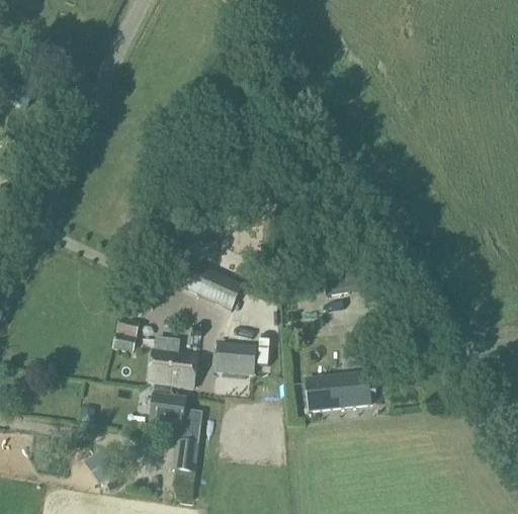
[(49,88),(44,100),(54,105),(59,93),(49,88)]
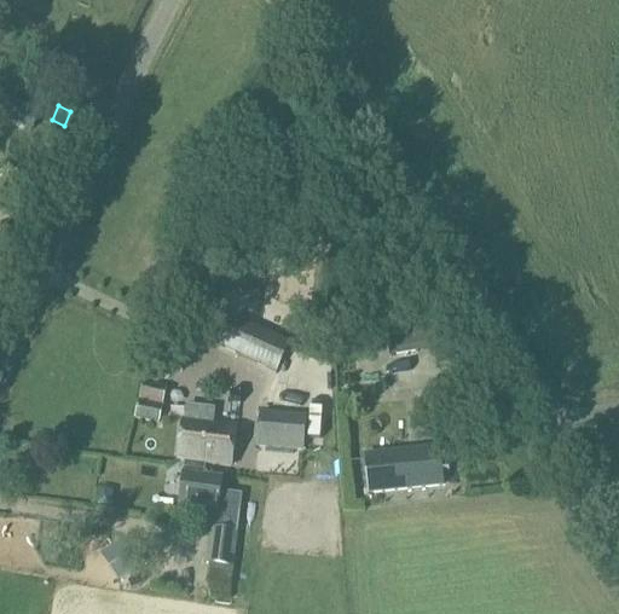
[(256,145),(250,156),(261,162),(267,151),(256,145)]
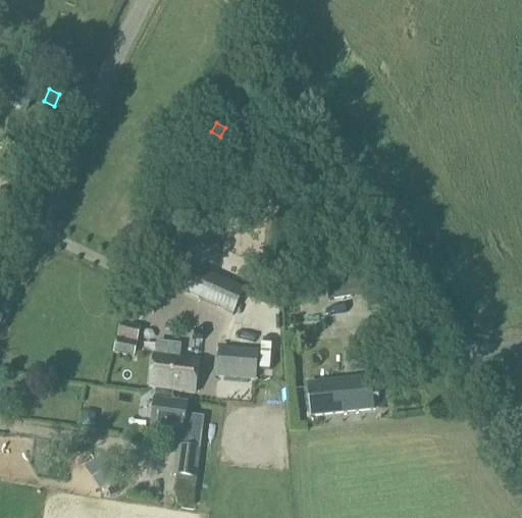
[(215,272),(197,264),(186,289),(205,297),(215,272)]
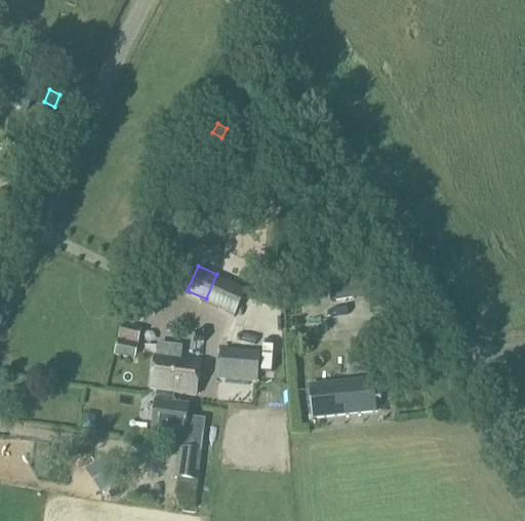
[(351,269),(326,273),(331,298),(372,291),(369,270),(352,272),(351,269)]
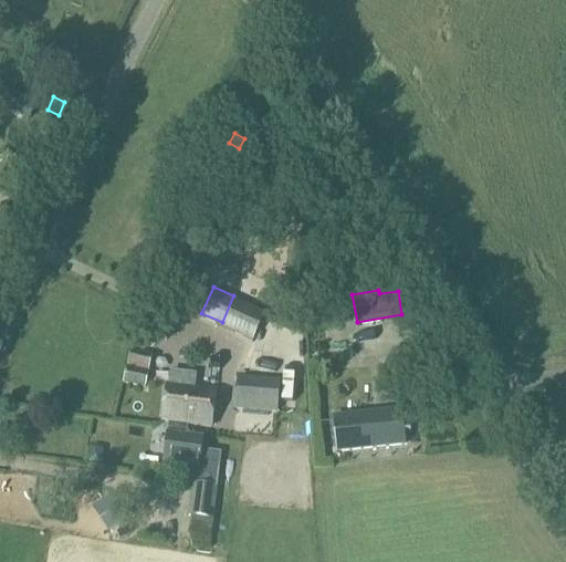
[(145,386),(154,352),(132,346),(123,381),(145,386)]
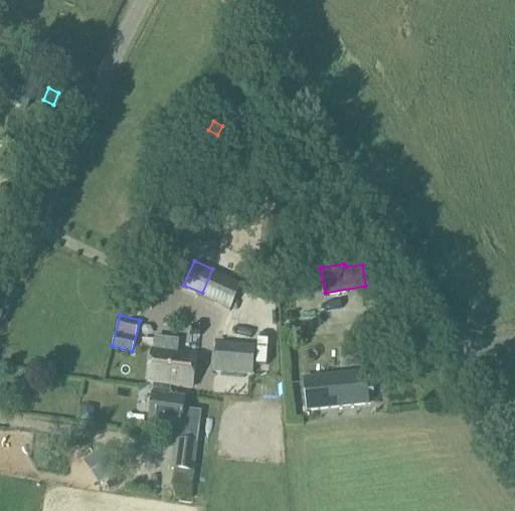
[(252,373),(255,343),(217,339),(213,370),(252,373)]
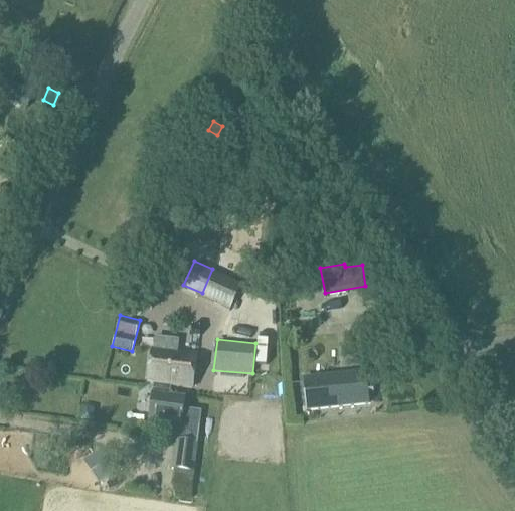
[(154,381),(171,383),(192,385),(196,352),(153,347),(149,380),(154,381)]
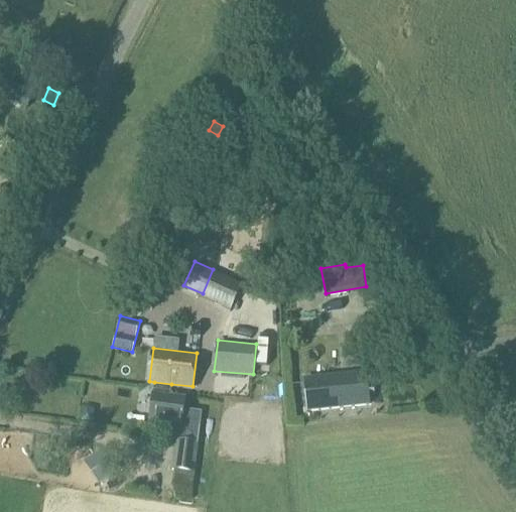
[(365,370),(304,376),(308,409),(368,402),(365,370)]
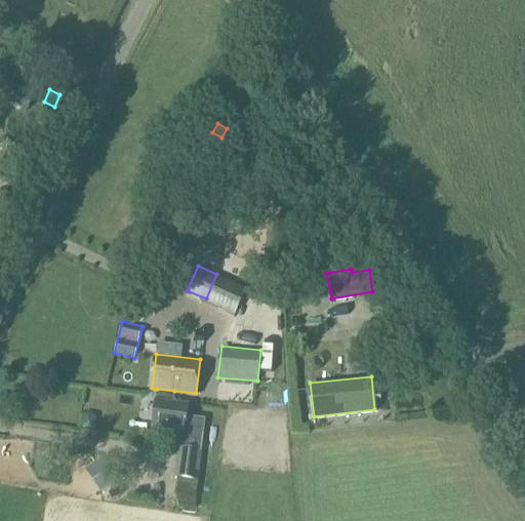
[(174,391),(157,389),(155,399),(156,399),(172,401),(174,391)]
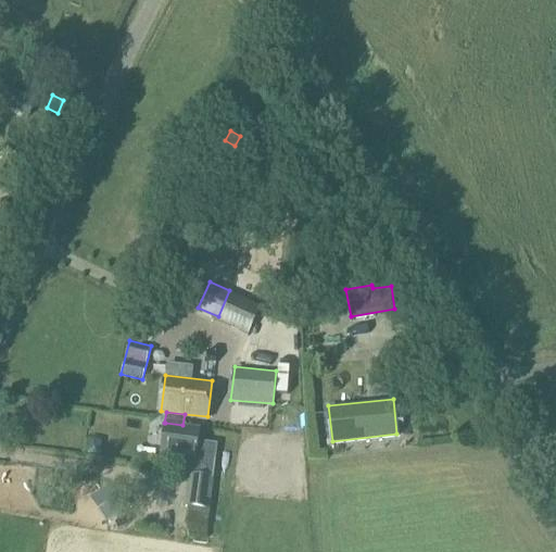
[(182,425),(165,423),(162,451),(193,455),(191,475),(189,475),(186,504),(209,506),(217,442),(197,439),(199,427),(182,425)]
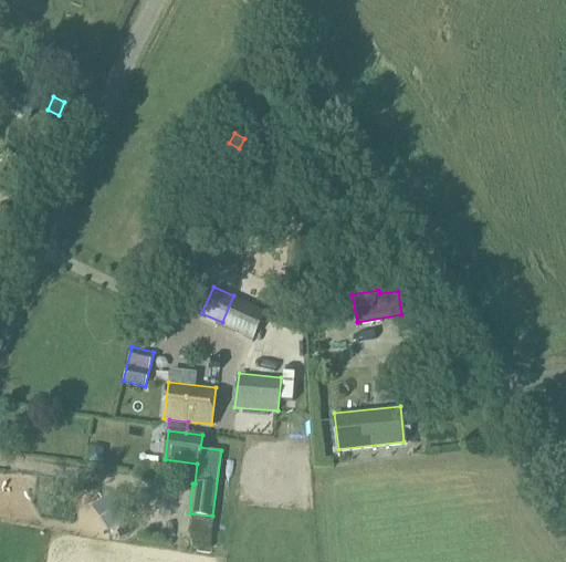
[(407,441),(336,454),(339,474),(410,461),(407,441)]
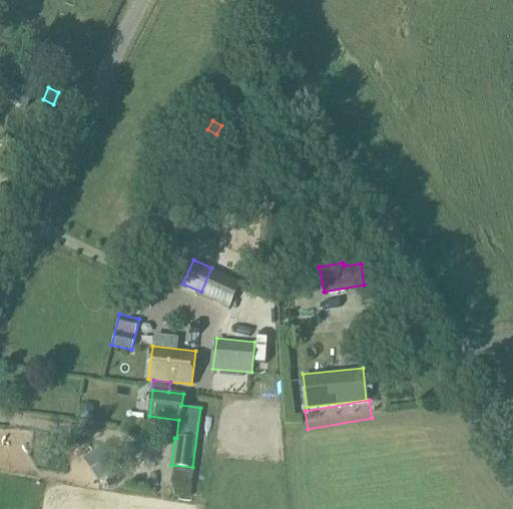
[(54,446),(54,447),(65,449),(66,441),(55,439),(54,446)]
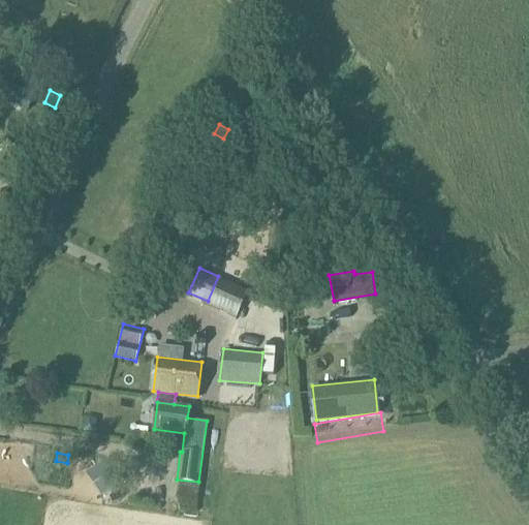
[(107,456),(85,470),(101,495),(124,480),(107,456)]
